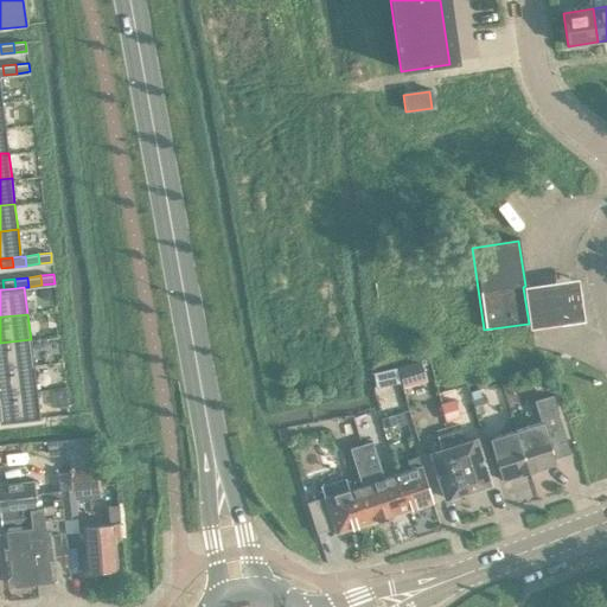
[(31,339),(0,343),(0,368),(33,365),(31,339)]
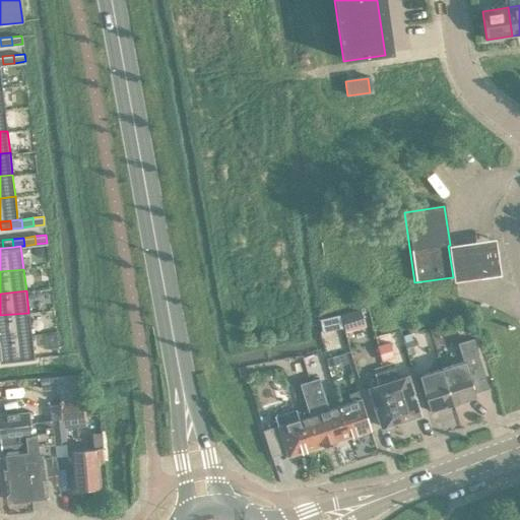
[(339,316),(341,324),(344,333),(363,328),(358,310),(339,315),(339,316)]
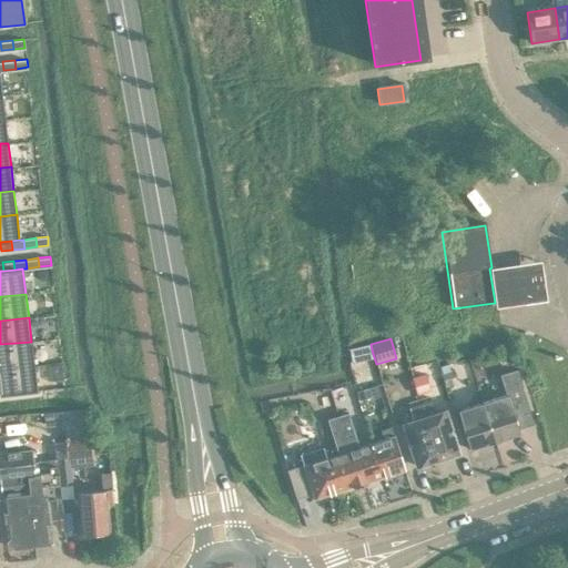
[(31,342),(0,344),(0,368),(34,365),(31,342)]
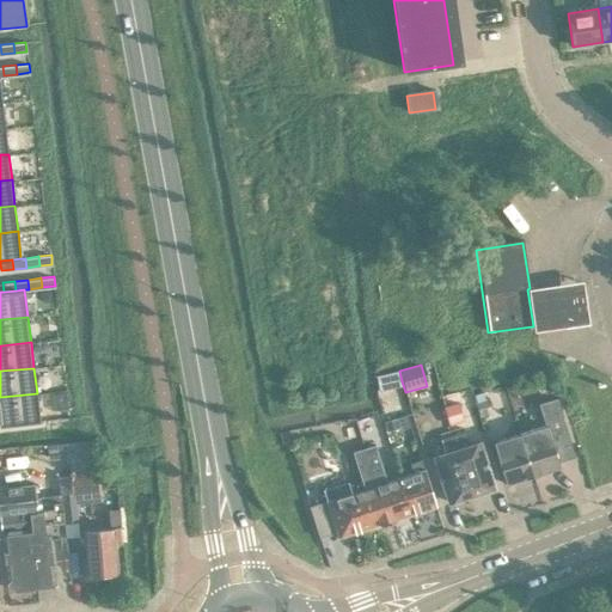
[(391,389),(387,374),(377,378),(379,391),(391,389)]
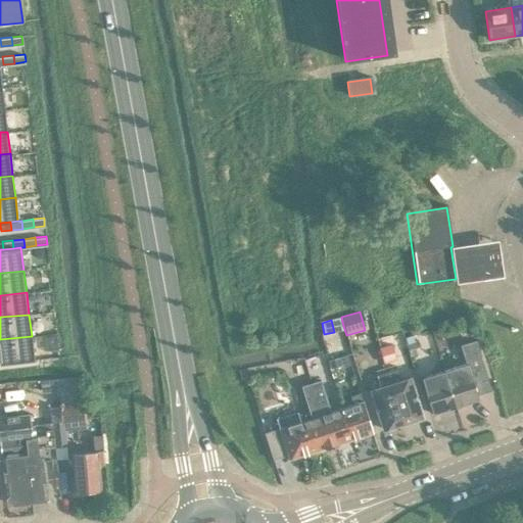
[(411,357),(436,349),(431,335),(407,342),(411,357)]
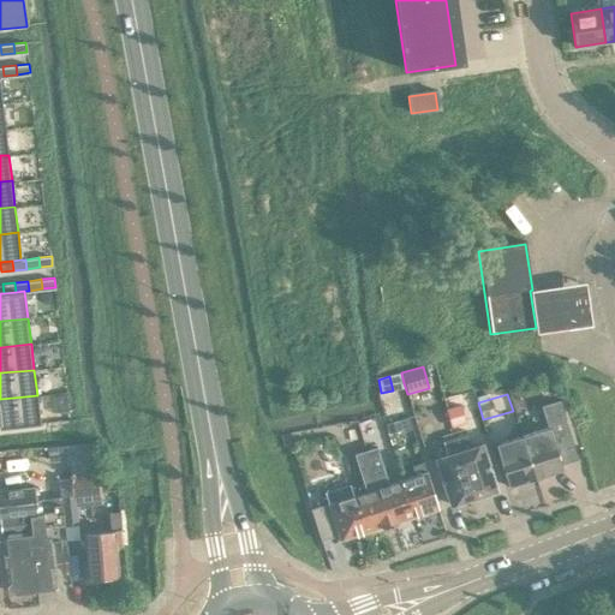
[(37,395),(0,399),(0,427),(40,423),(37,395)]
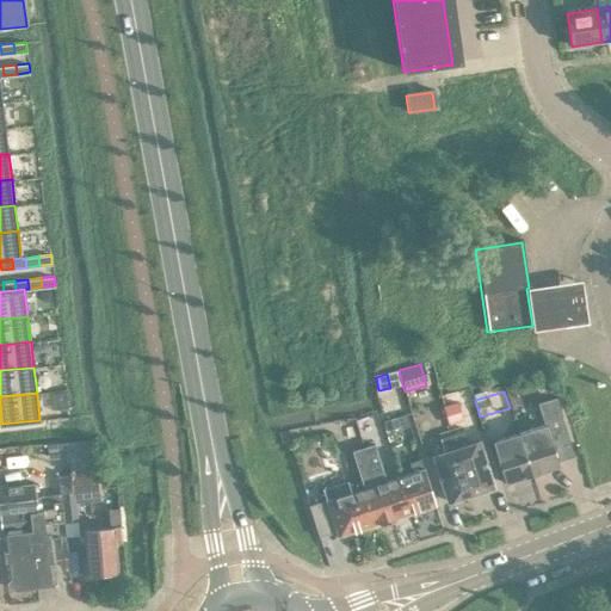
[(544,425),(526,430),(517,433),(530,475),(556,467),(555,462),(574,456),(555,399),(538,403),(544,425)]
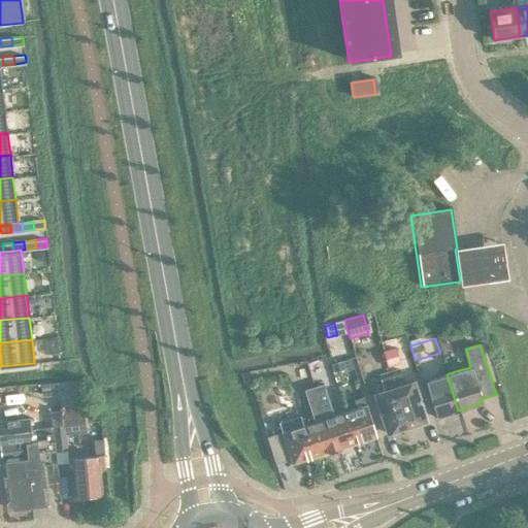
[(383,355),(386,364),(399,360),(396,351),(383,355)]
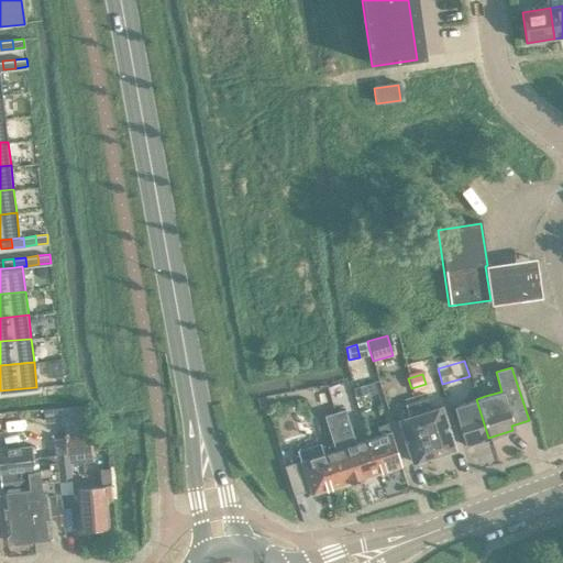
[(411,388),(408,378),(396,382),(399,392),(411,388)]
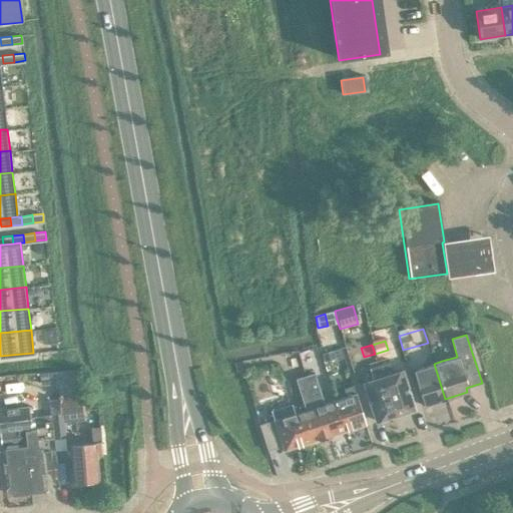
[(322,354),(324,362),(336,358),(337,360),(343,358),(343,355),(340,347),(322,354)]
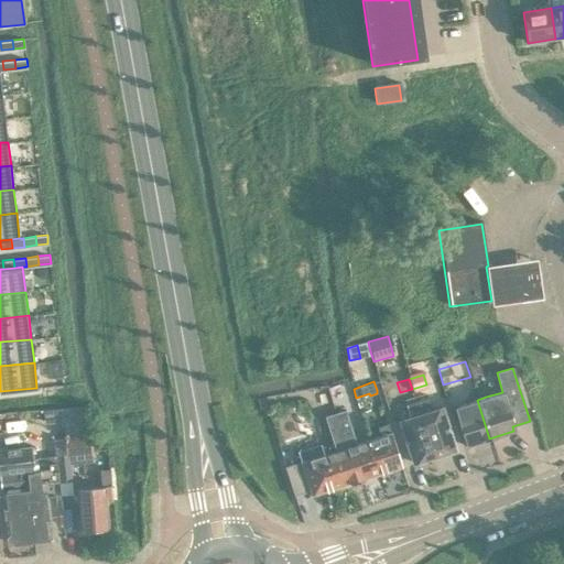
[(415,397),(433,456),(455,449),(442,408),(431,411),(425,394),(415,397)]
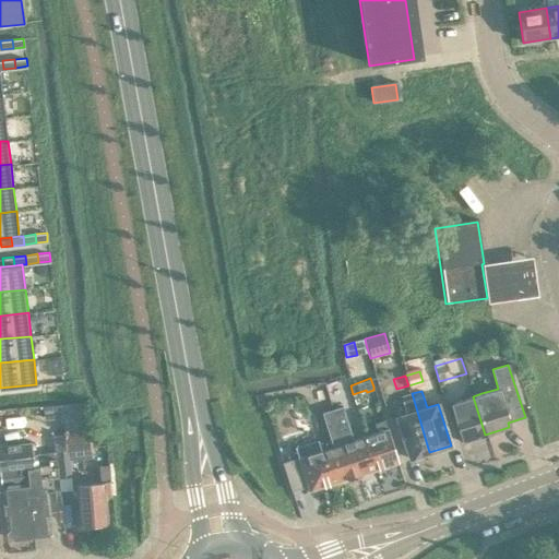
[(429,452),(412,393),(402,396),(407,413),(396,416),(408,458),(429,452)]
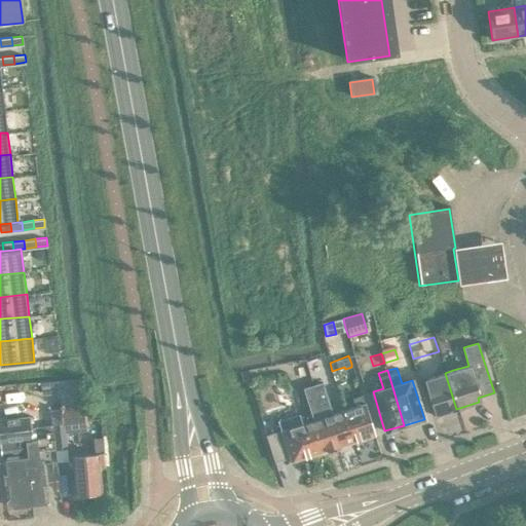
[(456,409),(445,373),(423,379),(435,415),(456,409)]
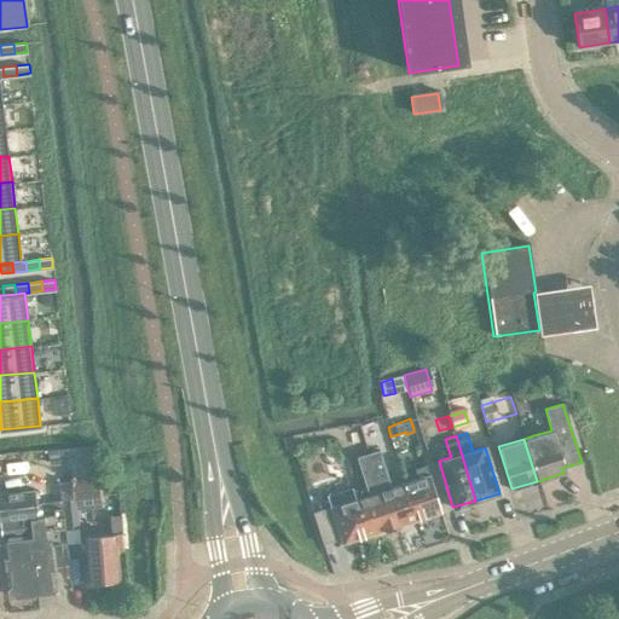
[(69,487),(70,498),(99,495),(93,445),(67,447),(70,481),(68,481),(69,487)]
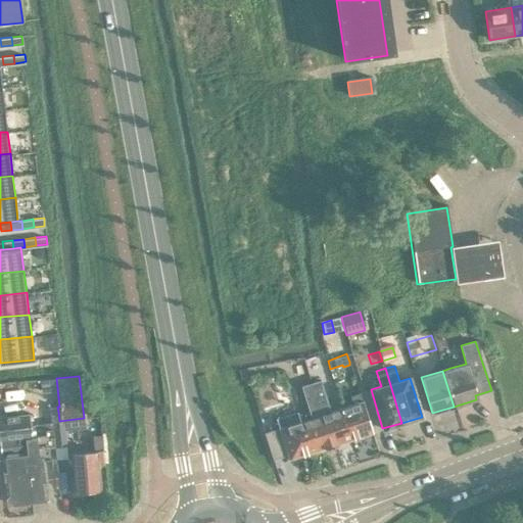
[(311,383),(330,445),(351,439),(342,409),(330,412),(320,380),(311,383)]
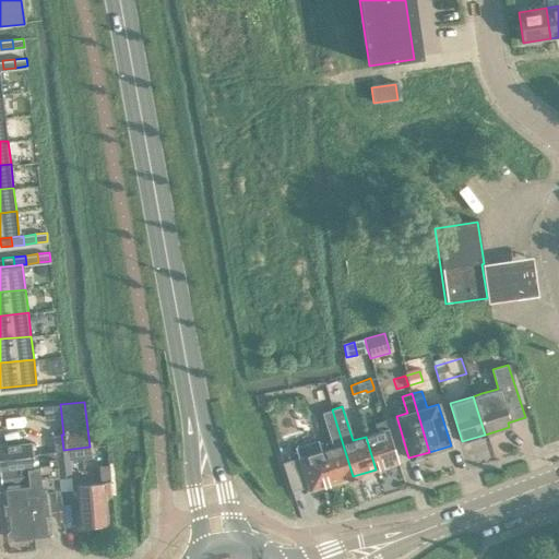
[(331,448),(321,451),(320,451),(330,484),(353,476),(332,409),(320,413),(331,448)]
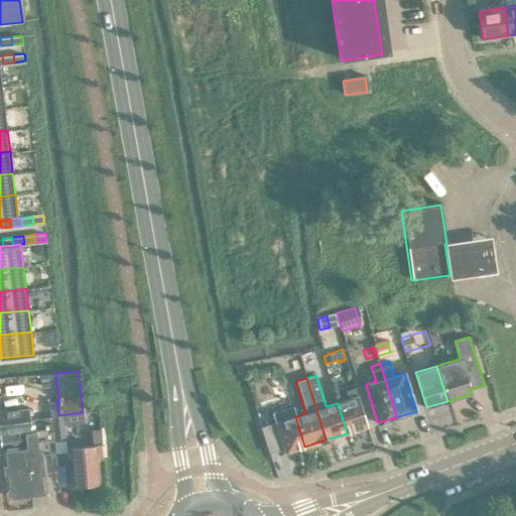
[(338,403),(347,433),(367,426),(357,396),(338,403)]
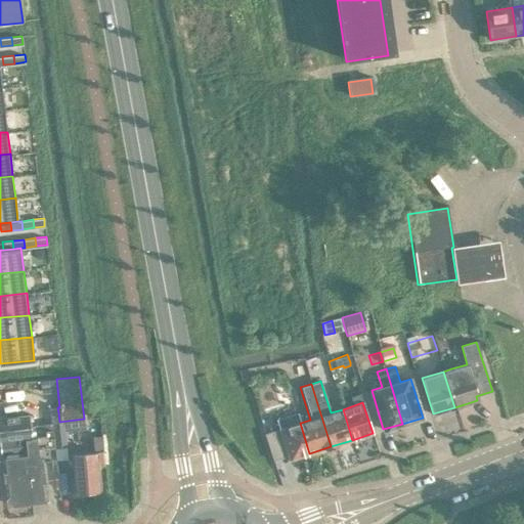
[(51,423),(59,422),(58,412),(57,407),(49,408),(51,423)]
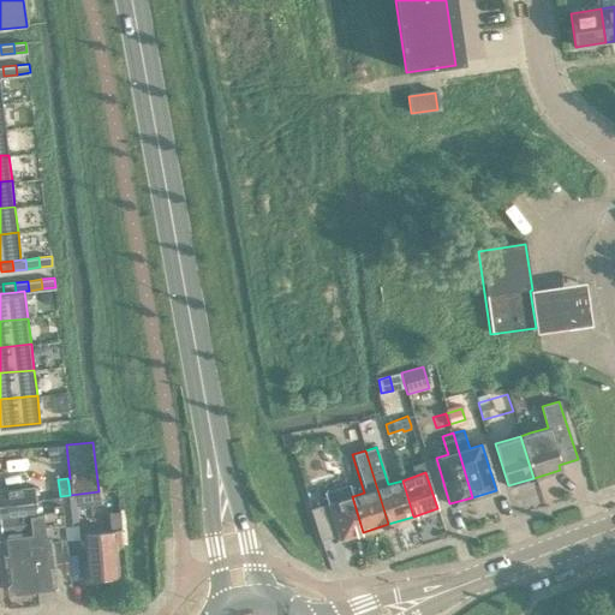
[(321,539),(336,535),(339,541),(363,532),(352,496),(353,496),(350,484),(326,493),(329,503),(311,509),(321,539)]
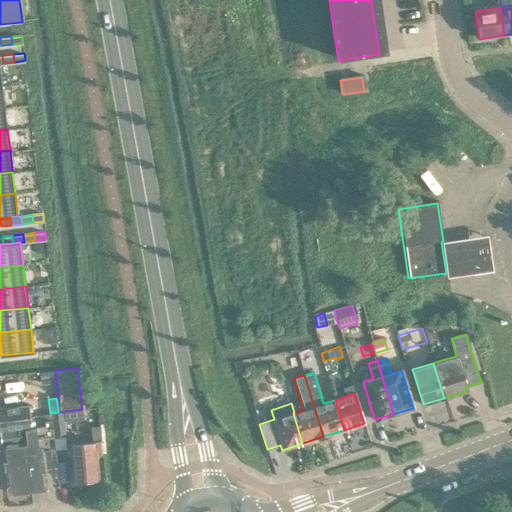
[(0,430),(44,425),(43,416),(28,418),(27,406),(0,408),(0,430)]
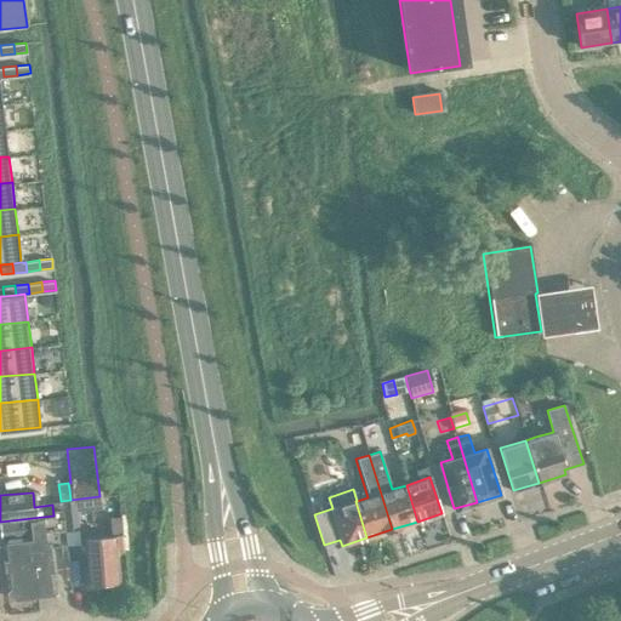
[(61,501),(61,503),(63,531),(64,531),(79,530),(77,508),(101,506),(100,496),(70,500),(61,501)]
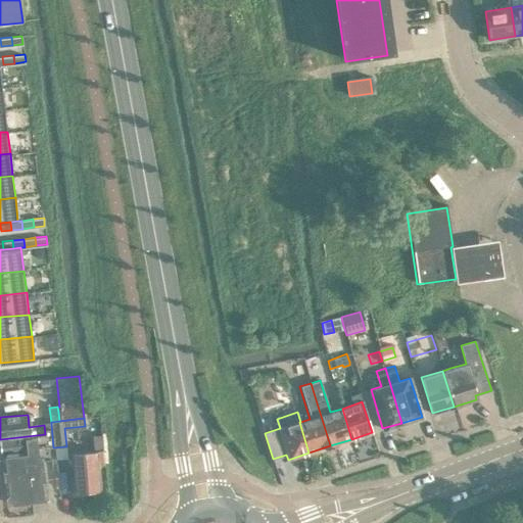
[(0,439),(0,446),(1,453),(0,452),(0,454),(5,496),(13,504),(36,501),(39,503),(43,503),(44,500),(49,500),(44,460),(56,458),(54,447),(53,447),(51,424),(44,425),(45,434),(0,439)]
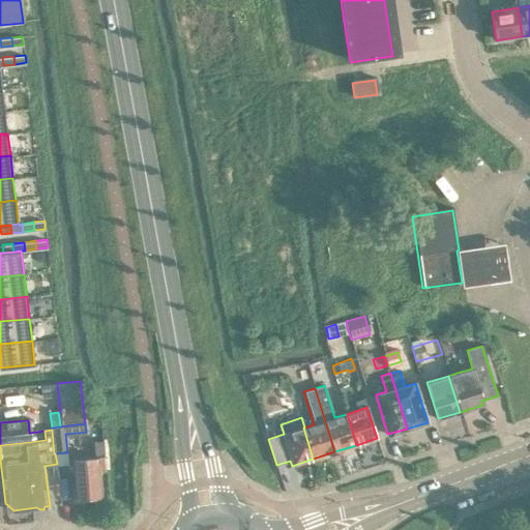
[(99,471),(105,471),(102,443),(93,444),(94,458),(71,460),(75,499),(101,497),(99,471)]
